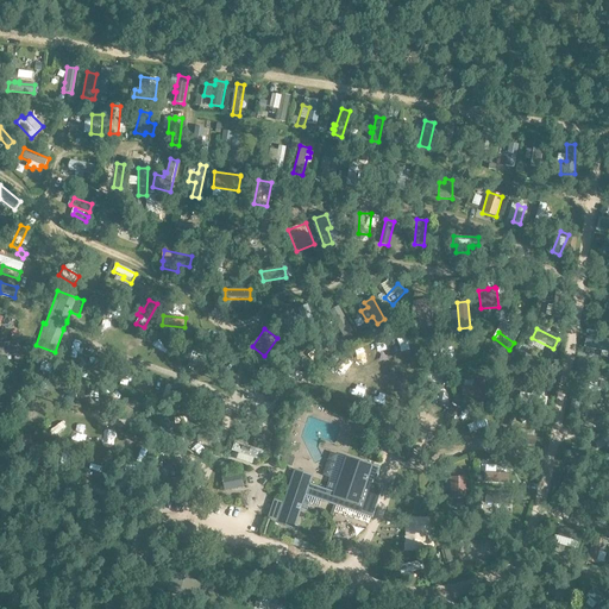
[(127,340),(125,351),(137,352),(138,341),(127,340)]
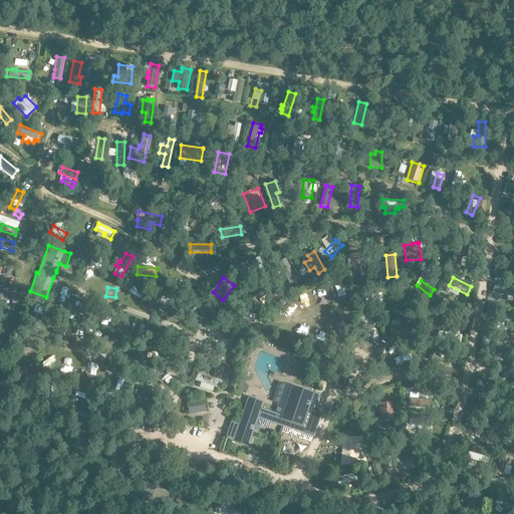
[(16,288),(0,289),(0,304),(9,304),(9,300),(16,300),(16,288)]
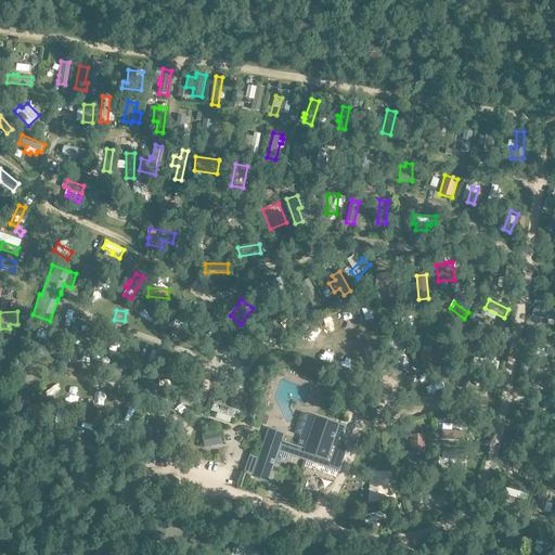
[(554,315),(538,311),(536,318),(537,318),(536,323),(546,326),(547,322),(554,323),(554,315)]
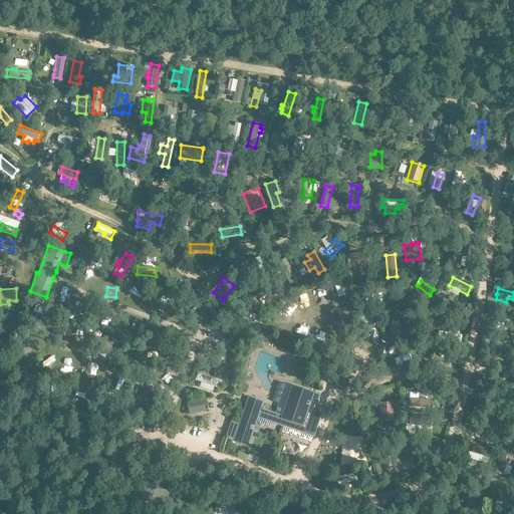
[(486,320),(495,321),(493,327),(503,329),(506,316),(488,312),(486,320)]
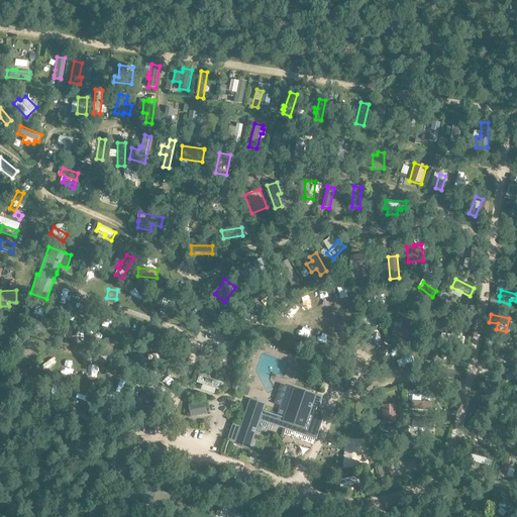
[(37,315),(28,316),(29,325),(38,324),(37,315)]
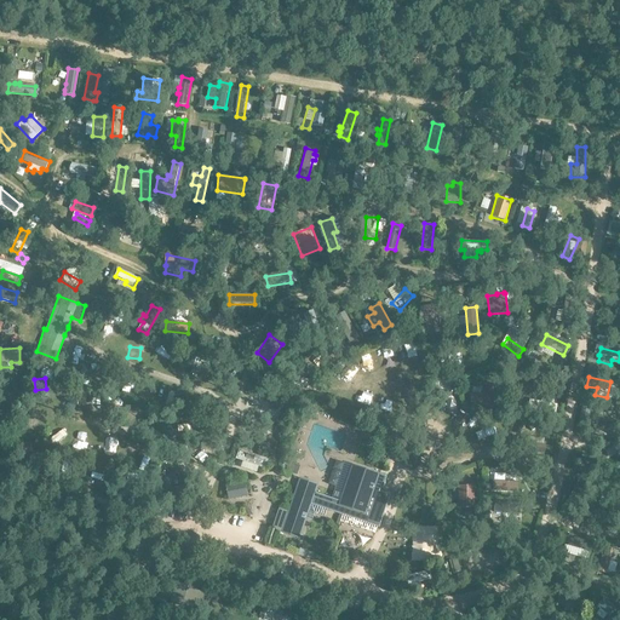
[(471,394),(470,403),(498,407),(500,386),(483,384),(482,395),(471,394)]
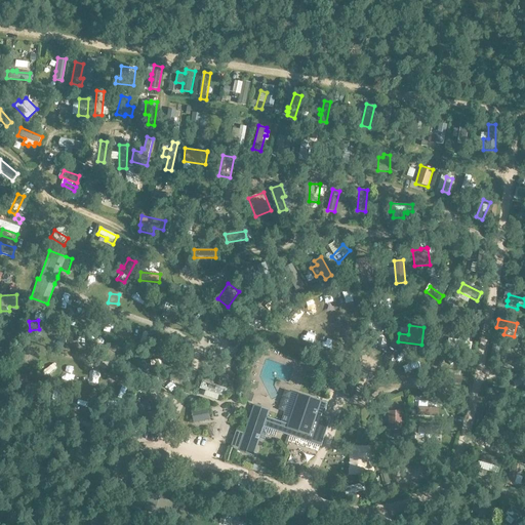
[(155,336),(147,331),(142,339),(150,344),(155,336)]
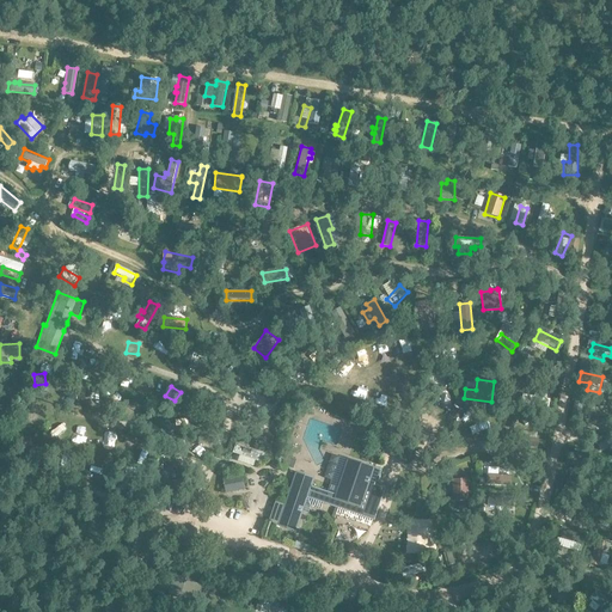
[(51,398),(60,399),(61,387),(51,387),(51,398)]
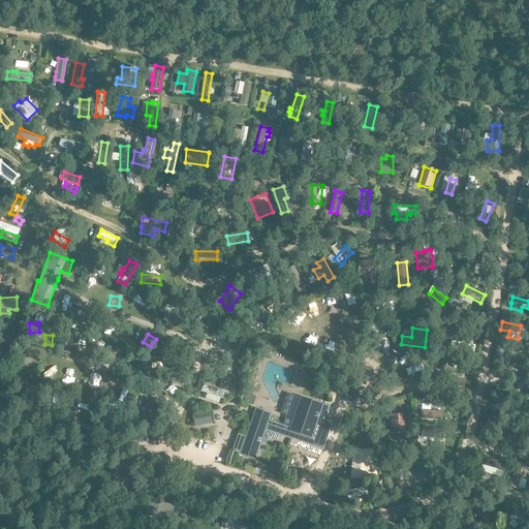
[(528,348),(521,346),(517,360),(526,362),(528,348)]
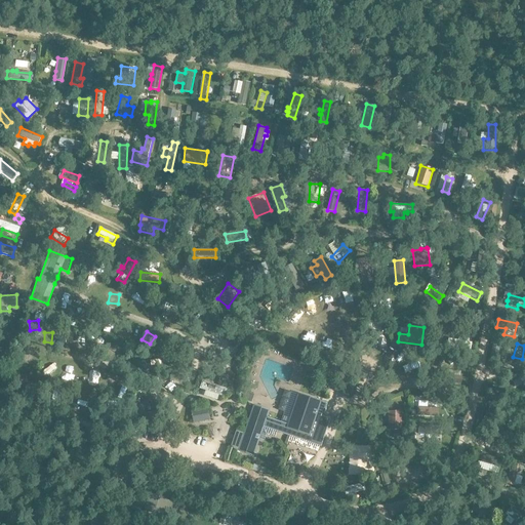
[(493,345),(489,363),(496,365),(500,347),(493,345)]
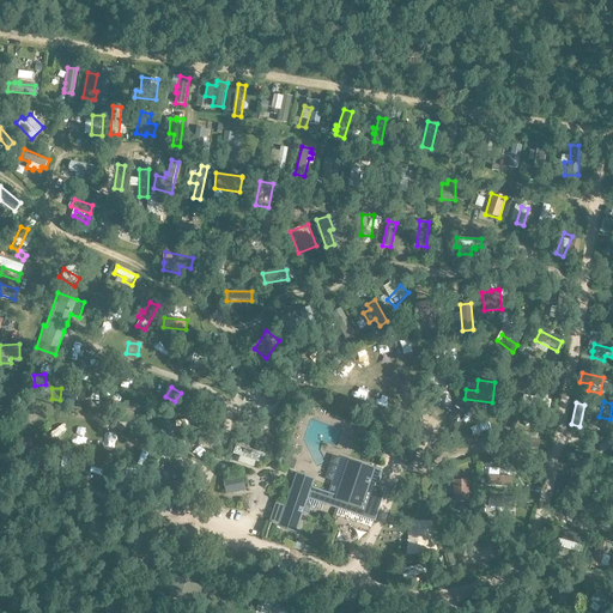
[(200,412),(195,410),(189,422),(194,424),(200,412)]
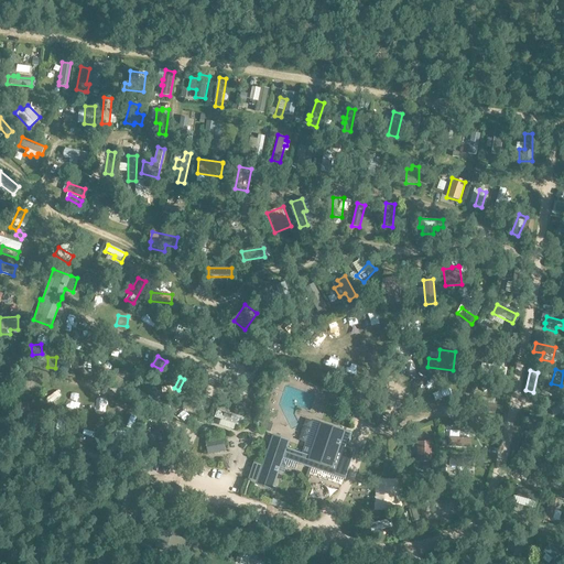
[(563,404),(563,402),(563,400),(546,408),(549,413),(563,404)]
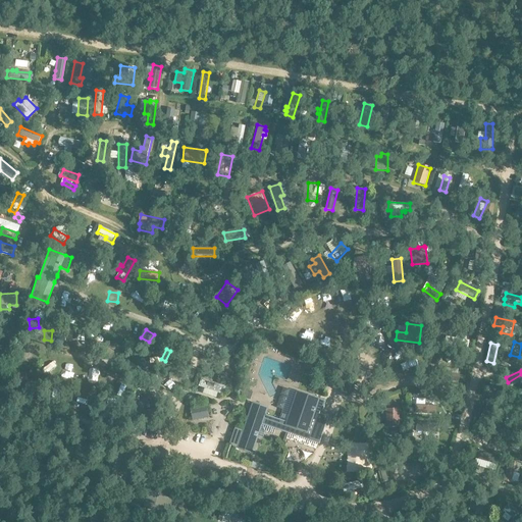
[(69,381),(69,371),(60,371),(60,381),(69,381)]
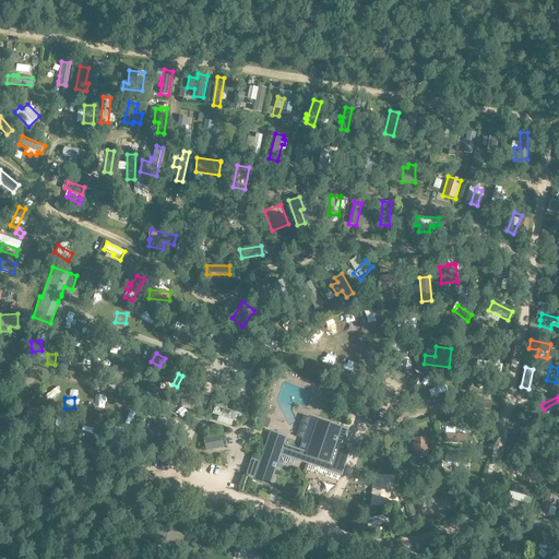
[(495,399),(473,397),(473,406),(495,407),(495,399)]
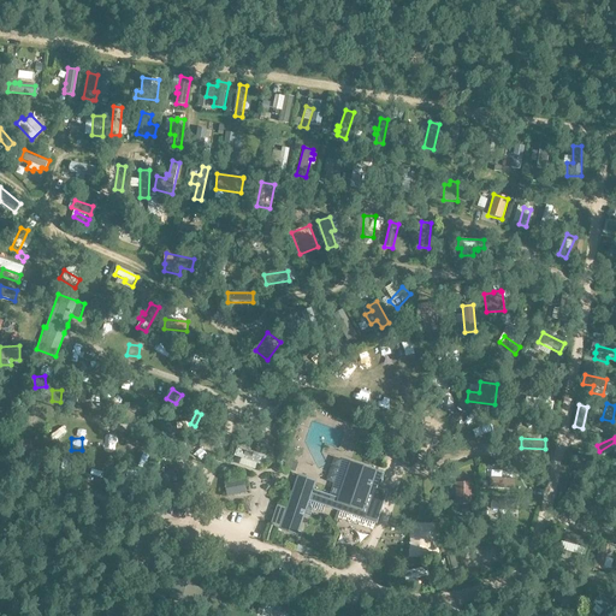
[(265,456),(243,448),(240,456),(262,465),(265,456)]
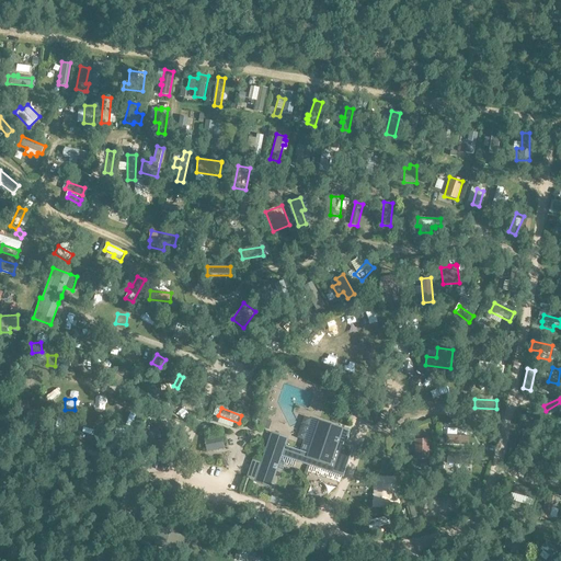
[(254,461),(250,477),(253,480),(255,481),(271,487),(282,455),(286,457),(286,458),(343,477),(352,450),(336,446),(338,443),(342,444),(343,441),(346,441),(350,432),(319,422),(308,455),(284,446),(286,439),(272,434),(262,464),(254,461)]
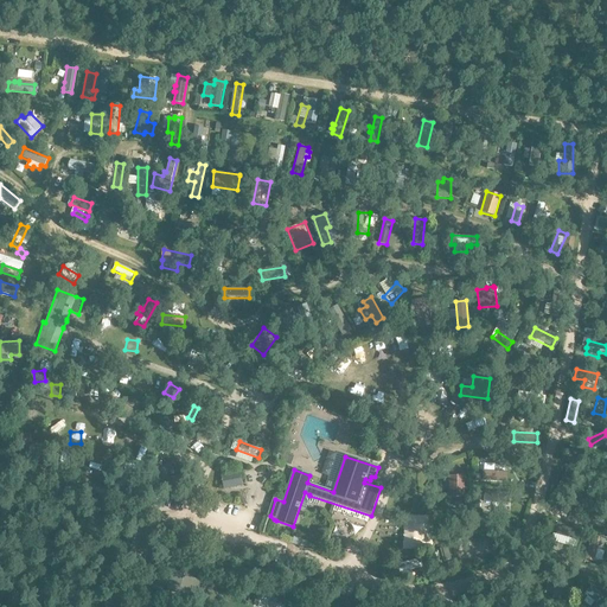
[(165,483),(172,472),(159,464),(152,473),(165,483)]
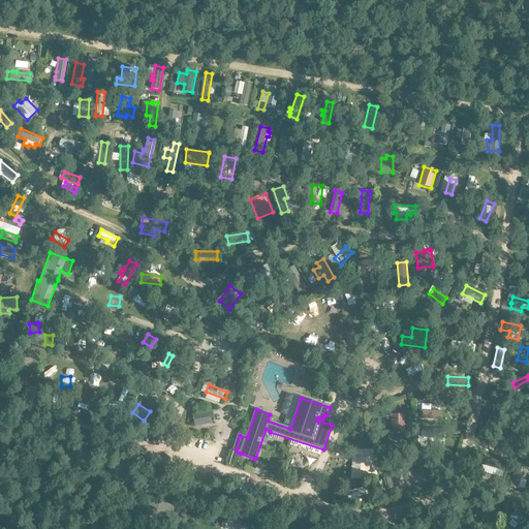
[(421,418),(442,421),(442,411),(421,410),(421,418)]
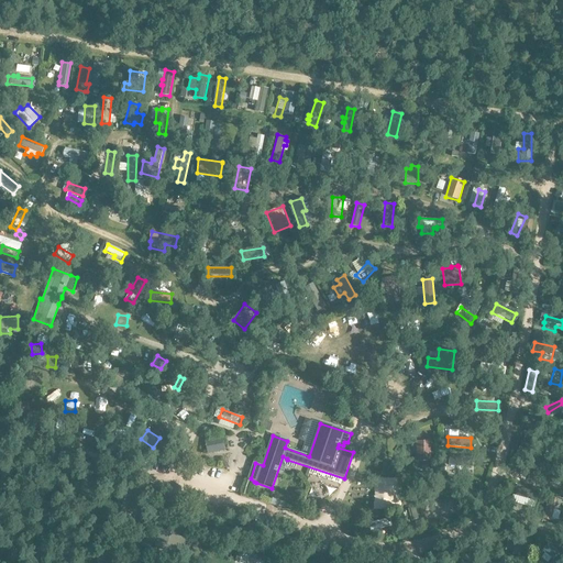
[(532,441),(523,437),(514,455),(521,460),(532,441)]
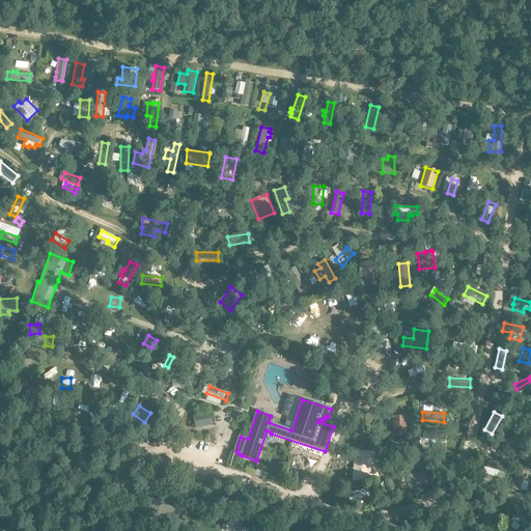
[(210,413),(193,416),(195,428),(212,425),(210,413)]
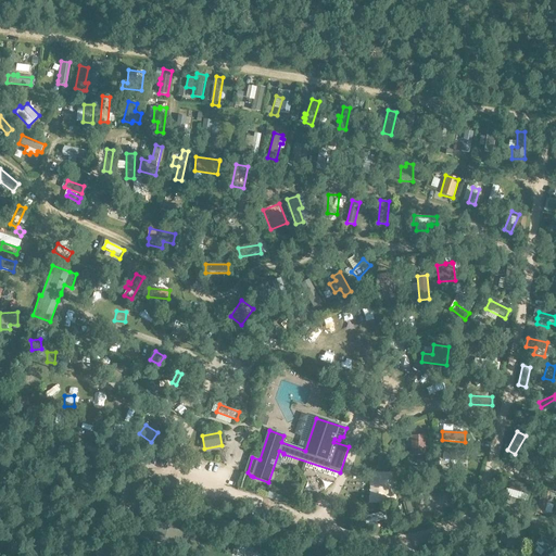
[(425,436),(411,436),(411,455),(425,455),(425,436)]
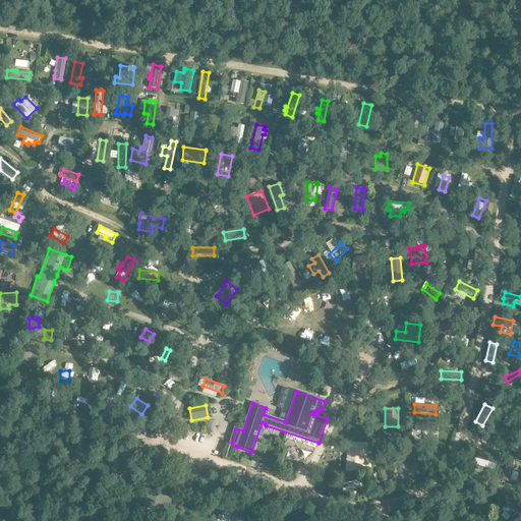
[(415,431),(420,431),(419,432),(422,432),(423,431),(437,432),(438,423),(416,422),(415,431)]
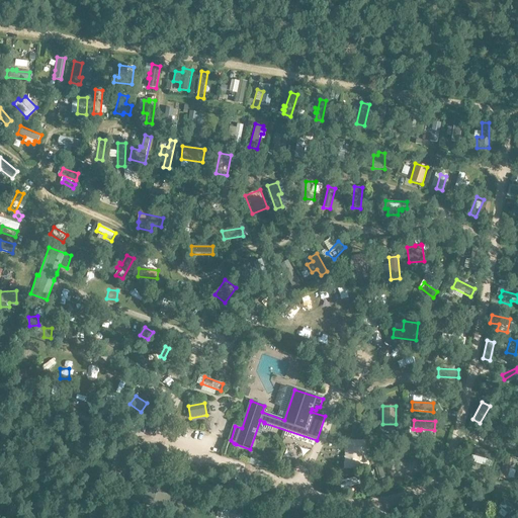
[(469,461),(486,465),(485,469),(490,470),(491,467),(492,467),(496,454),(473,447),(469,461)]
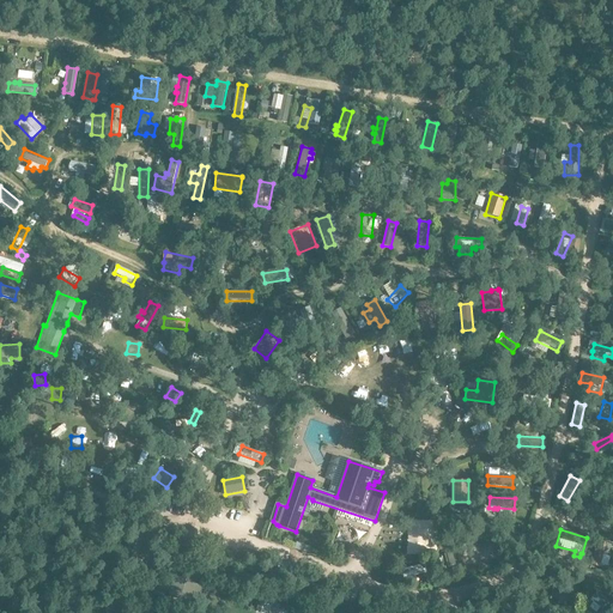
[(607,552),(608,547),(606,546),(607,541),(596,539),(589,566),(600,569),(605,551),(607,552)]
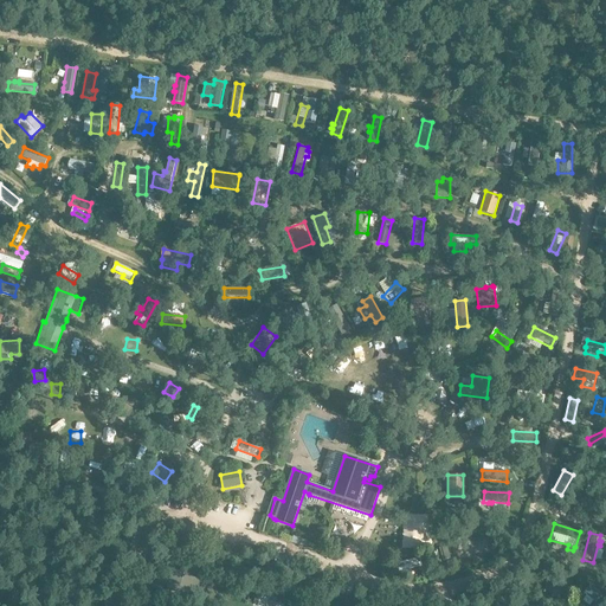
[(458,546),(463,546),(462,553),(471,555),(472,549),(477,550),(477,548),(479,549),(481,541),(459,537),(458,546)]
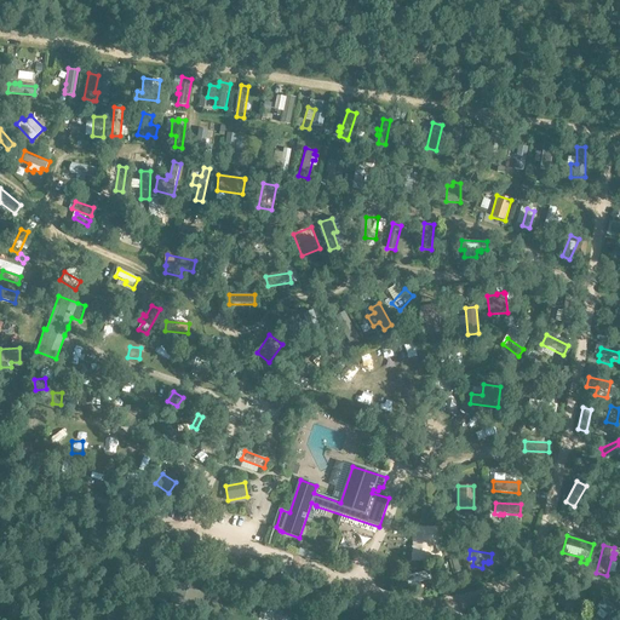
[(408,585),(432,580),(430,572),(406,577),(408,585)]
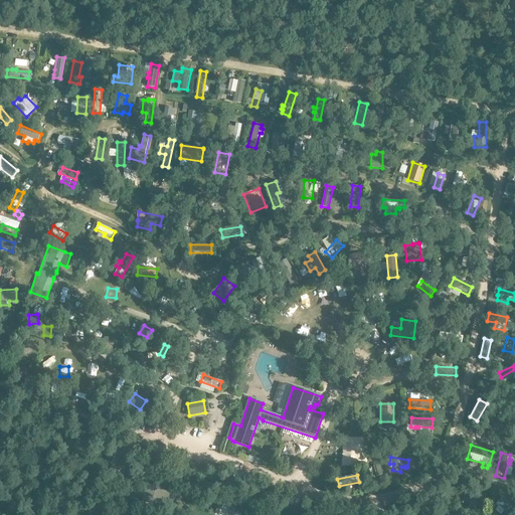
[(260,485),(254,497),(267,502),(272,489),(260,485)]
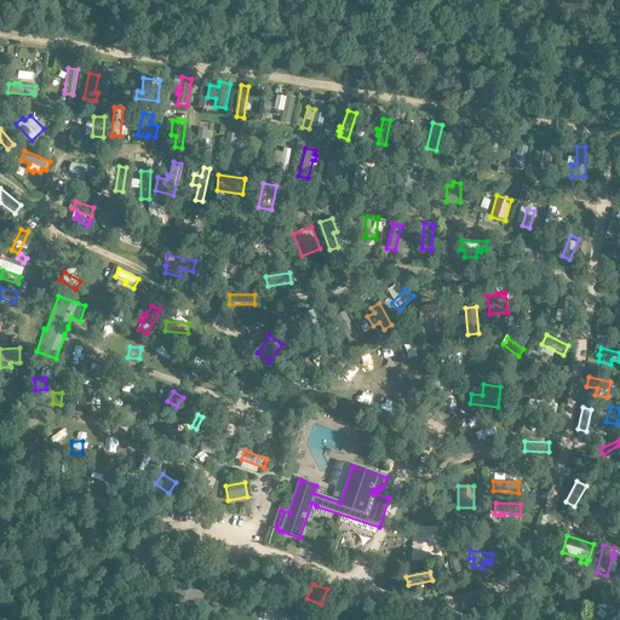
[(185,589),(182,602),(205,608),(208,595),(185,589)]
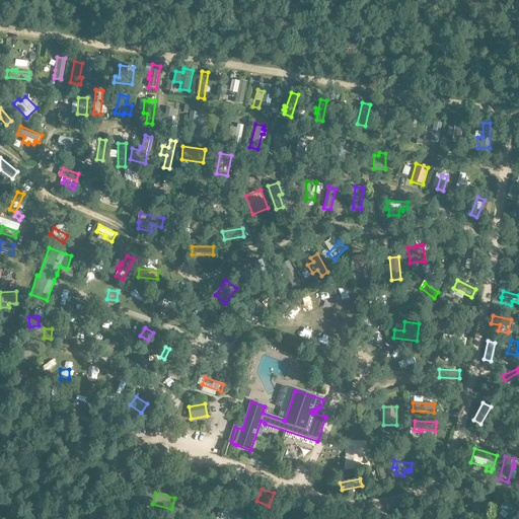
[(232,510),(229,518),(243,518),(245,514),(232,510)]
